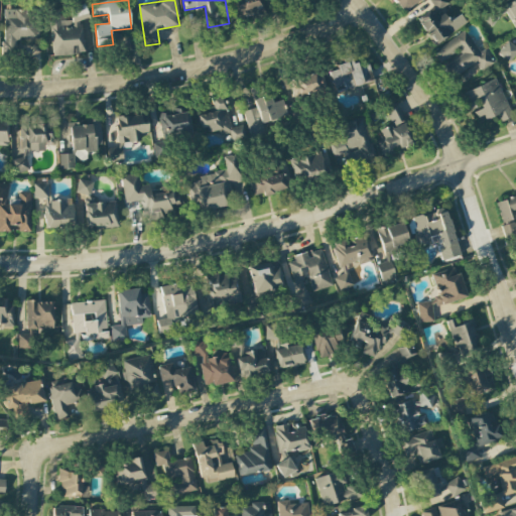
[(262,15),(261,0),(232,0),(234,17),(262,15)]
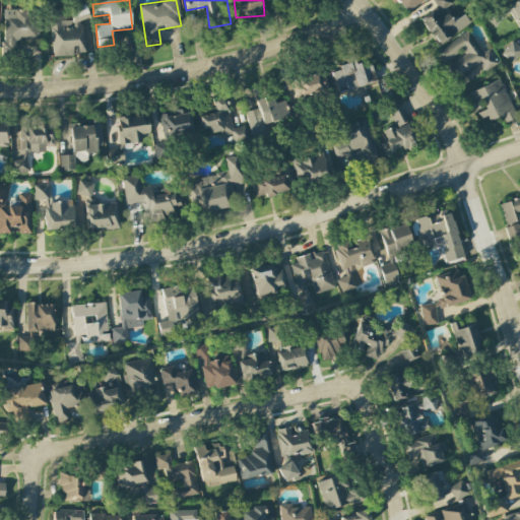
[(397,0),(406,12),(424,0),(397,0)]
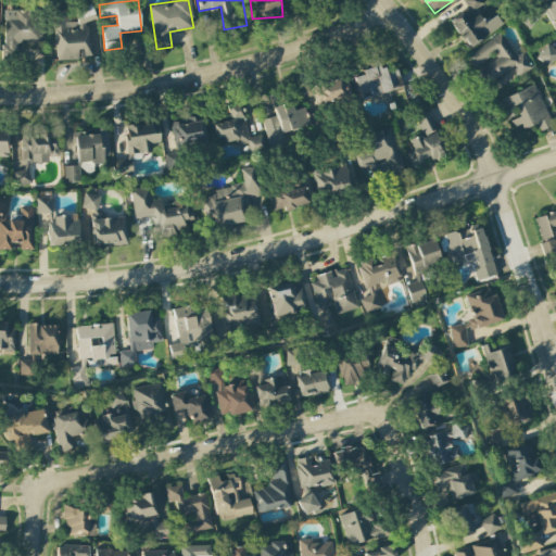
[(495,15),(484,23),(476,12),(484,4),(481,0),(464,0),(453,9),(457,15),(449,22),(469,49),(502,24),(495,15)]
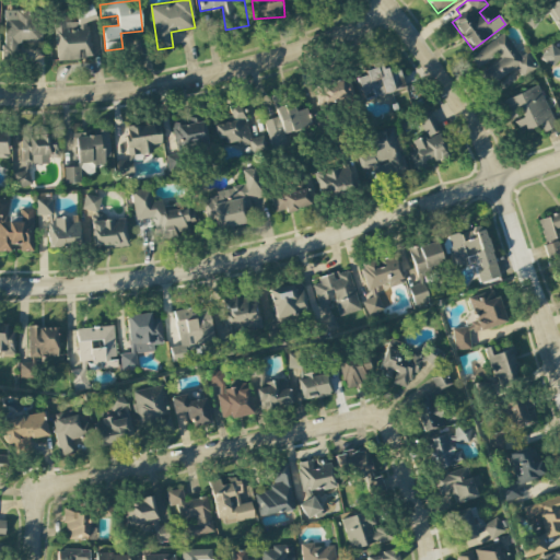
[(559,33),(559,0),(532,14),(536,21),(550,14),(559,33)]
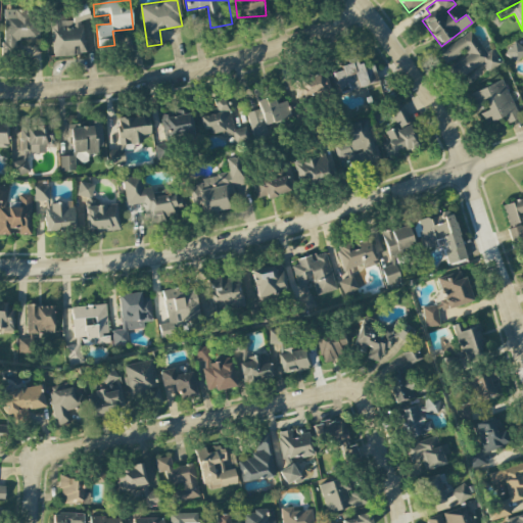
[(53,56),(86,54),(84,19),(87,19),(86,7),(70,8),(72,21),(59,21),(58,17),(50,18),(53,56)]
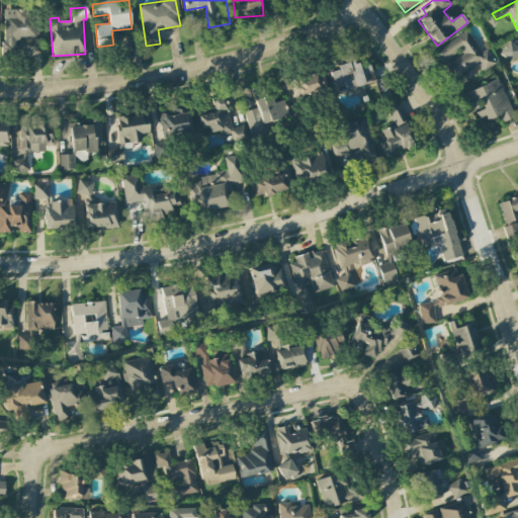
[(38,11),(3,11),(4,54),(20,53),(20,44),(38,44),(38,11)]
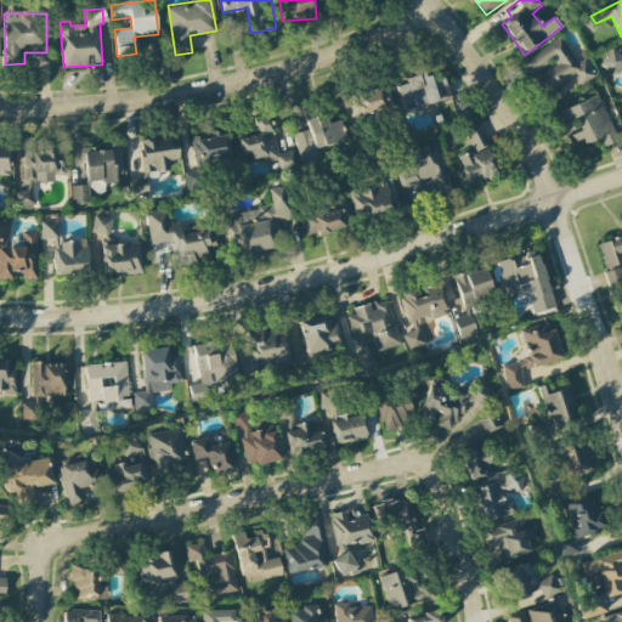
[(595,77),(584,60),(578,63),(561,37),(521,63),(531,79),(543,96),(574,77),(580,86),(595,77)]
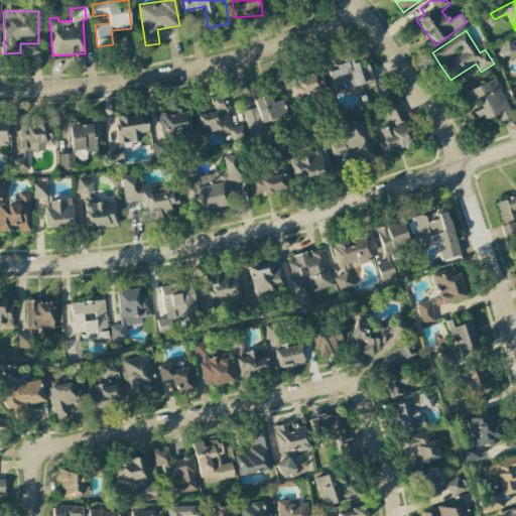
[(373,82),(368,65),(356,69),(352,58),(334,63),(336,70),(327,73),(333,93),(373,82)]
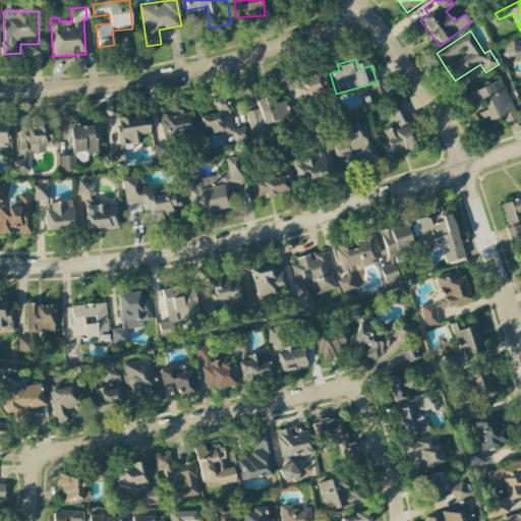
[(295,96),(326,96),(326,75),(295,75),(295,96)]
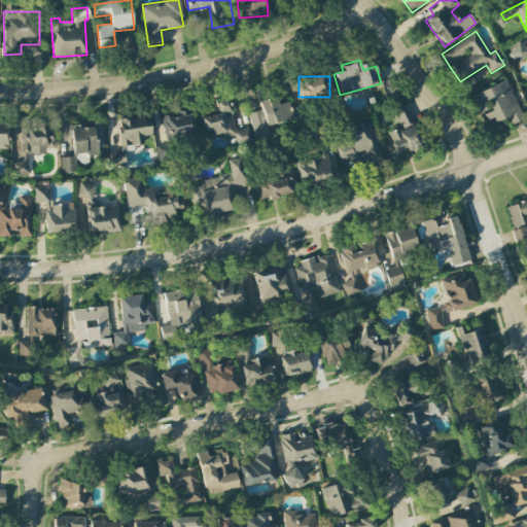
[(472,97),(480,113),(488,110),(486,104),(490,102),(494,111),(487,114),(490,120),(495,117),(497,123),(510,116),(514,125),(526,118),(508,80),(472,97)]
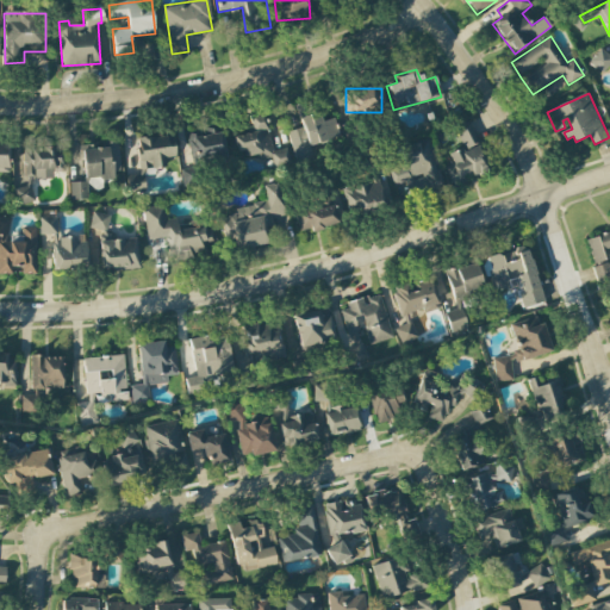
[(287,132),(296,163),(312,160),(309,145),(338,137),(334,118),(322,122),(318,112),(299,118),(302,128),(287,132)]
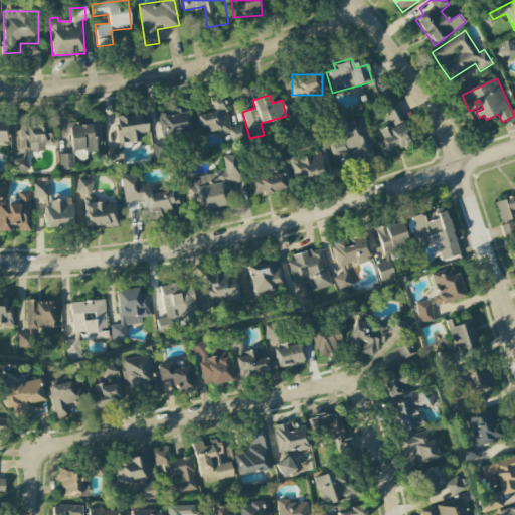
[(228,128),(222,97),(210,99),(212,112),(197,115),(200,132),(217,129),(218,136),(229,134),(231,141),(244,139),(241,125),(228,128)]
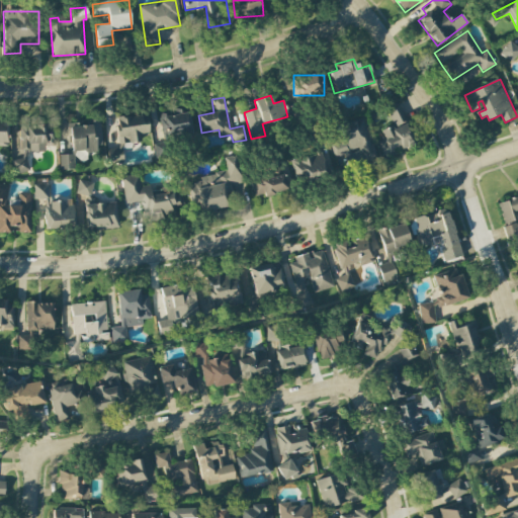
[(389,109),(401,103),(411,122),(405,125),(412,140),(404,144),(405,146),(398,149),(397,147),(391,150),(386,141),(387,140),(382,131),(396,124),(389,109)]
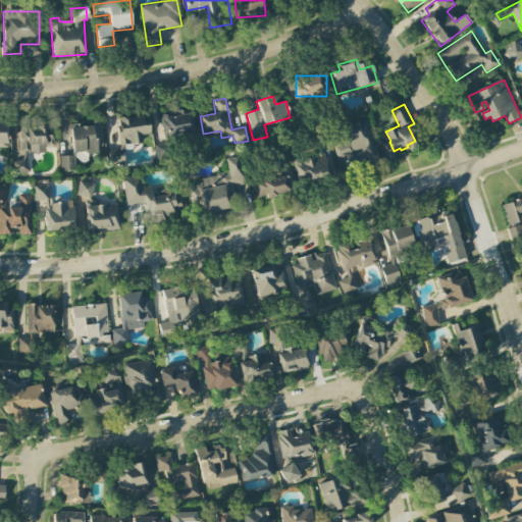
[(148,117),(117,117),(117,150),(124,150),(124,144),(140,145),(140,136),(148,136),(148,117)]
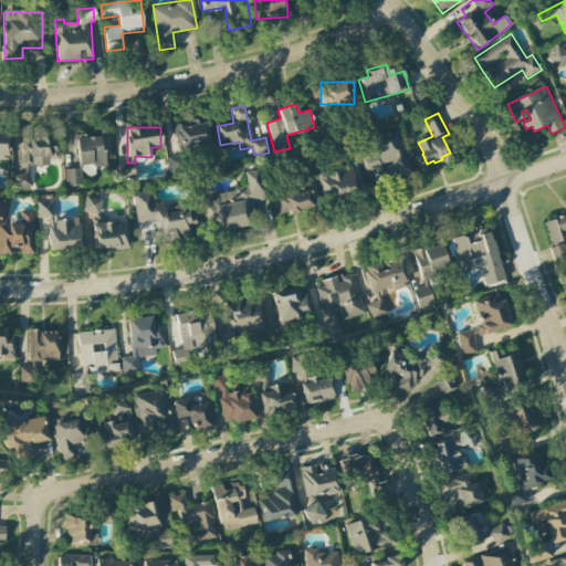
[(363,157),(367,173),(379,168),(385,186),(415,176),(400,128),(371,138),(377,153),(363,157)]
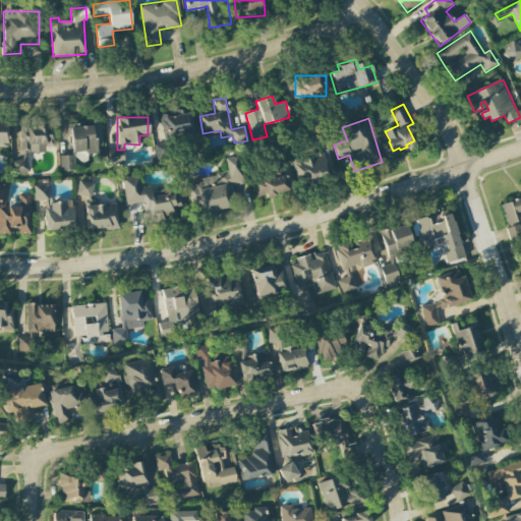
[(0,122),(0,143),(8,143),(7,122),(0,122)]
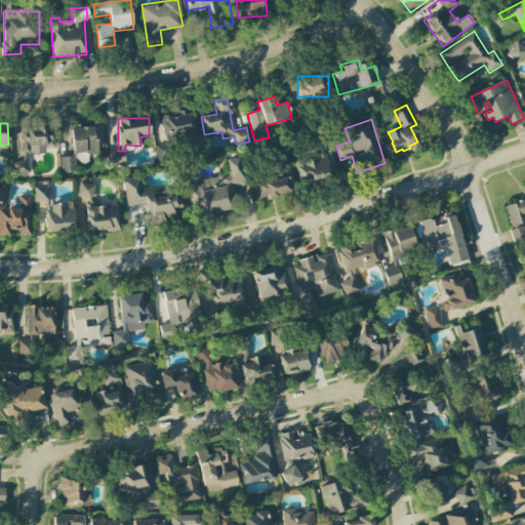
[(101,123),(71,124),(72,156),(102,155),(101,123)]
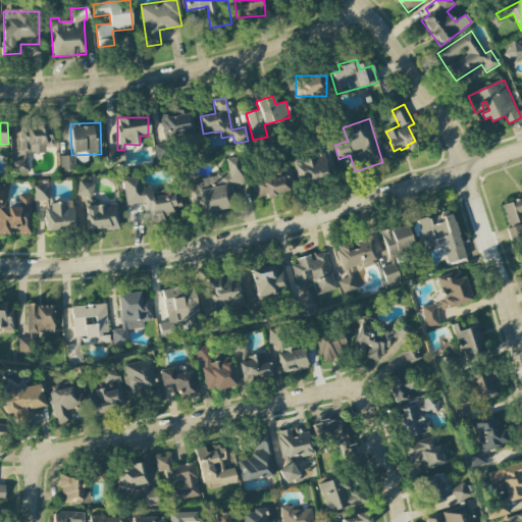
[(29,173),(29,153),(45,153),(45,146),(51,146),(50,125),(16,127),(18,173),(29,173)]
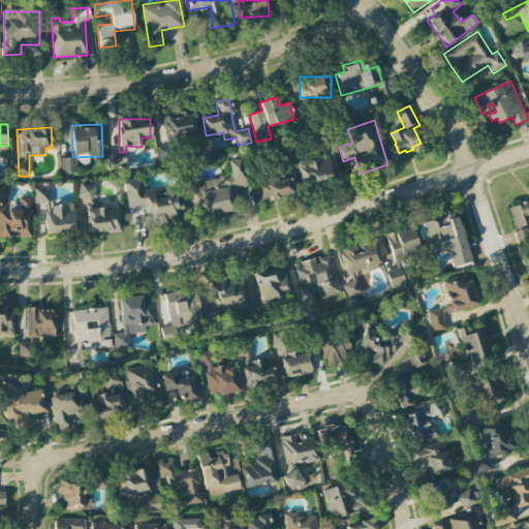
[(316,134),(320,148),(334,144),(330,130),(316,134)]
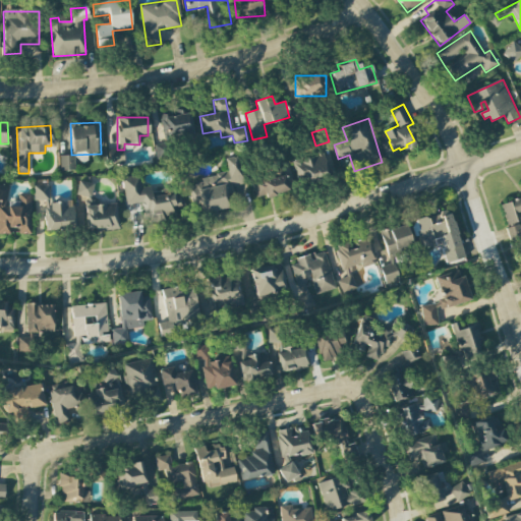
[(123,162),(123,150),(108,151),(109,163),(123,162)]
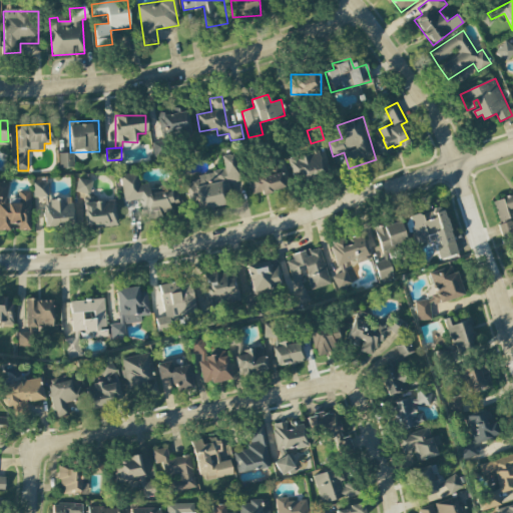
[(288,158),(292,180),(323,174),(318,152),(288,158)]
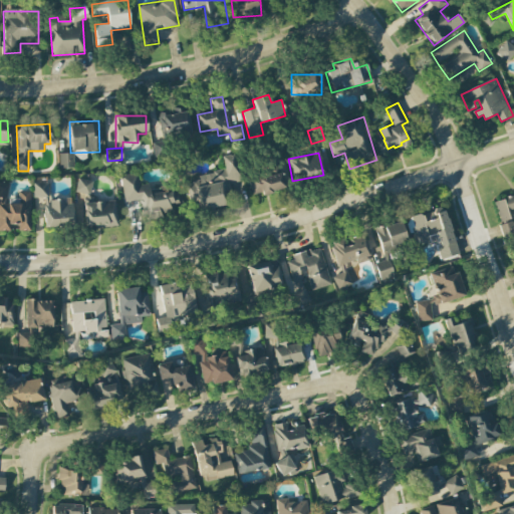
[(73,168),(73,154),(59,154),(59,169),(73,168)]
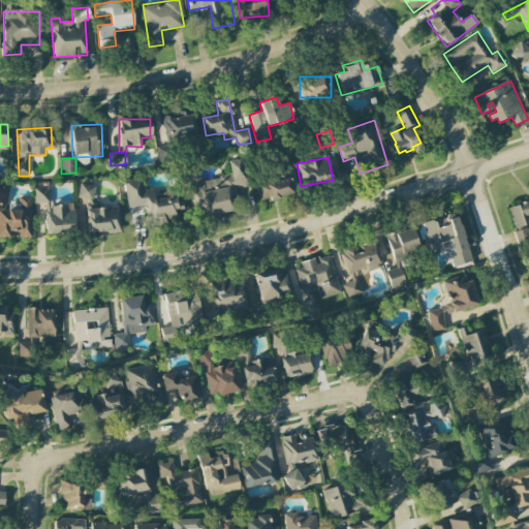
[(259,203),(299,193),(293,174),(255,182),(259,203)]
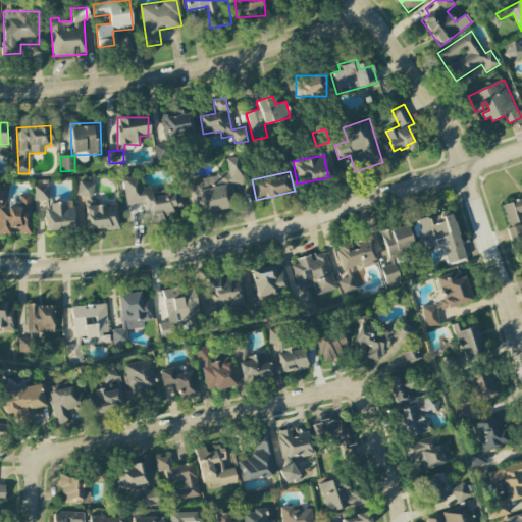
[(125,205),(145,203),(148,221),(183,217),(179,193),(152,197),(151,187),(142,188),(140,176),(122,178),(125,205)]
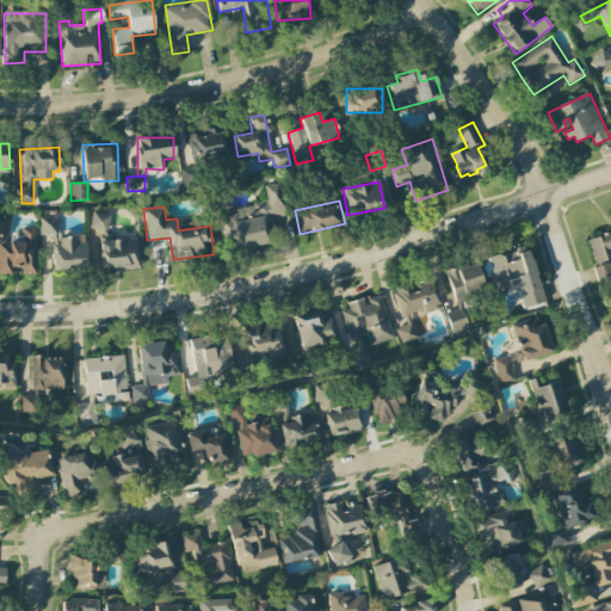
[(107,232),(109,215),(91,214),(90,229),(107,232)]
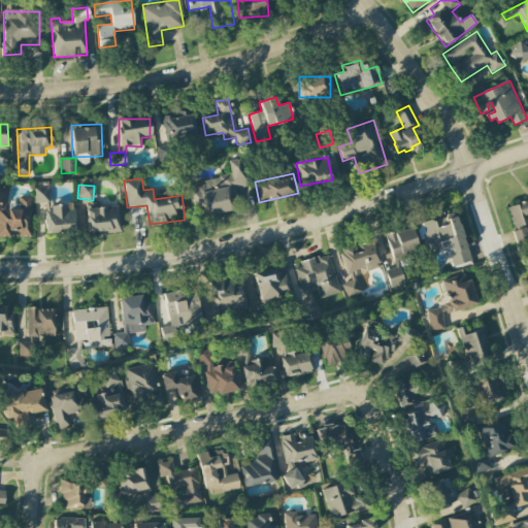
[(31,197),(19,197),(19,209),(7,208),(8,188),(0,187),(0,236),(10,237),(10,235),(31,235),(31,197)]
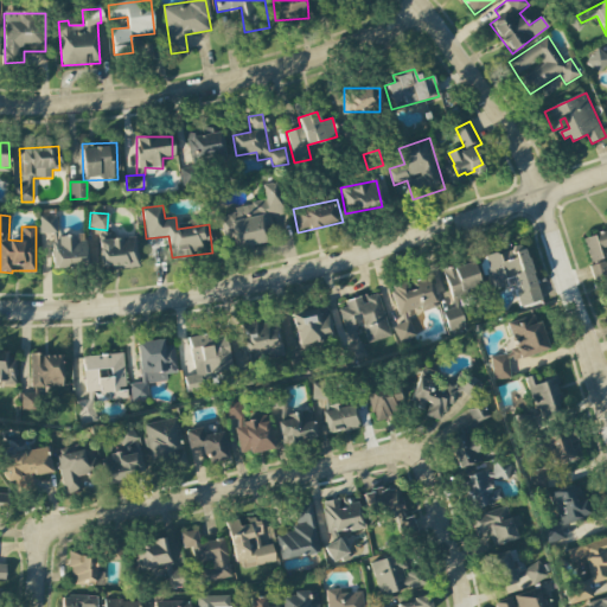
[(39,234),(57,232),(56,216),(39,216),(39,234)]
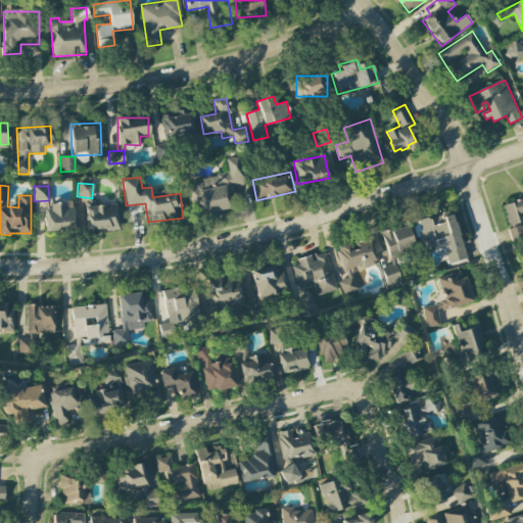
[(522,199),(505,205),(511,227),(521,224),(518,216),(522,214),(522,199)]
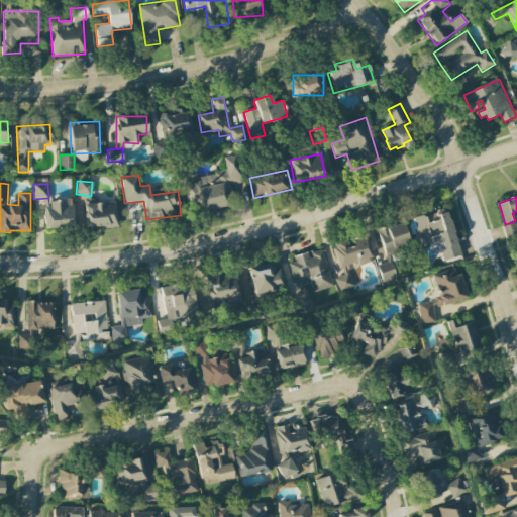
[(45,229),(74,228),(73,205),(65,205),(65,201),(45,202),(45,229)]
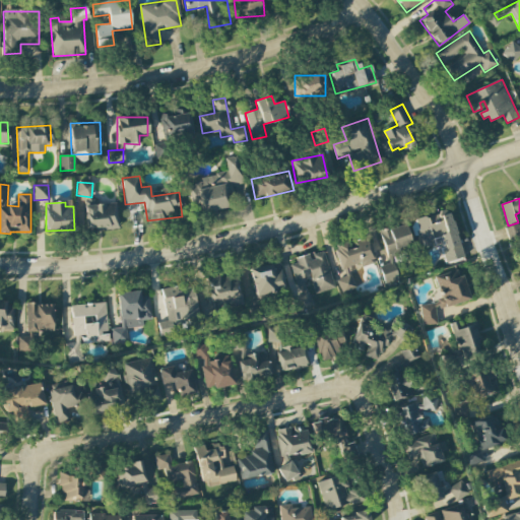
[(117,204),(85,205),(85,231),(118,229),(117,204)]
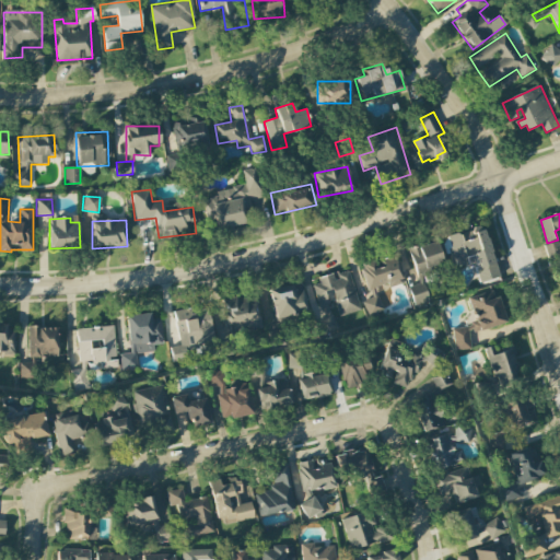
[(478,269),(482,283),(502,277),(498,263),(497,263),(493,253),(494,253),(490,237),(489,237),(486,228),(475,231),(477,237),(464,242),(462,235),(457,233),(450,236),(444,245),(453,270),(469,265),(467,257),(477,254),(481,268),(478,269)]
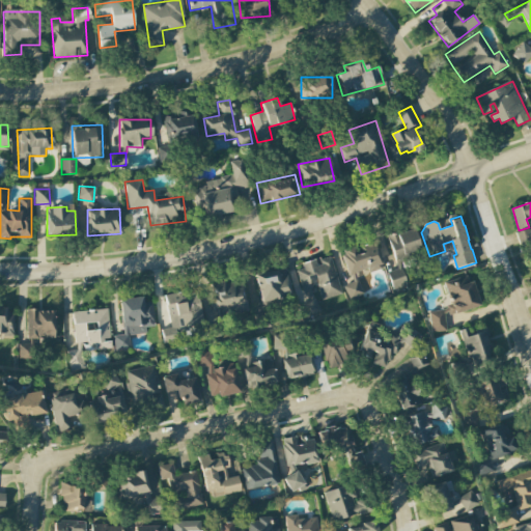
[(388,235),(398,264),(399,264),(399,269),(389,272),(395,289),(410,285),(403,269),(403,262),(424,255),(415,229),(397,235),(396,232),(388,235)]
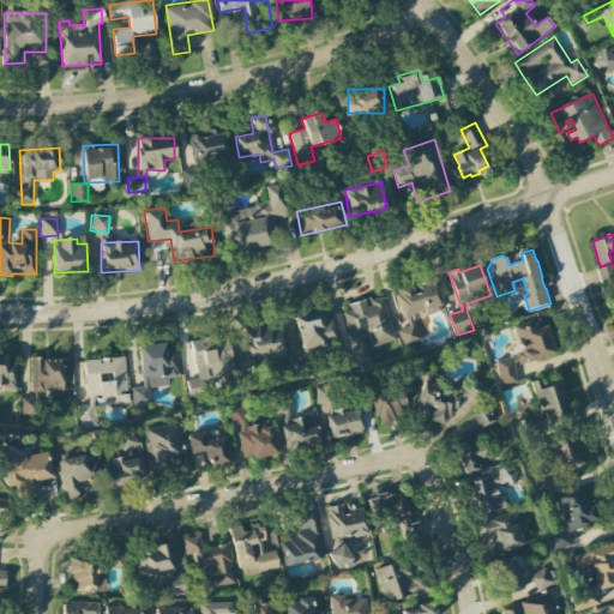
[(613,265),(599,270),(603,286),(613,282),(613,265)]
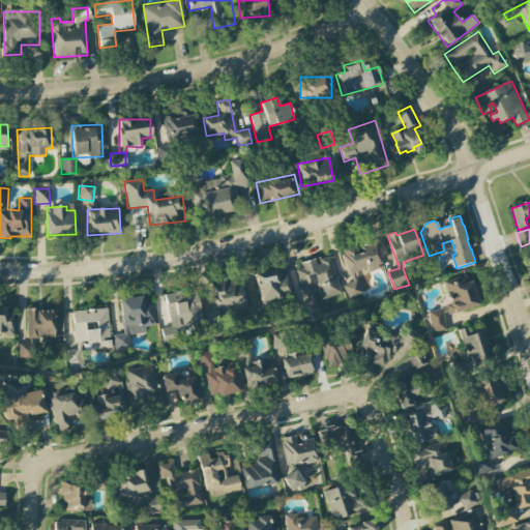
[(345,287),(351,299),(366,293),(359,280),(358,281),(356,272),(370,268),(371,272),(383,268),(377,247),(360,253),(358,245),(342,251),(350,276),(353,275),(355,282),(345,287)]
